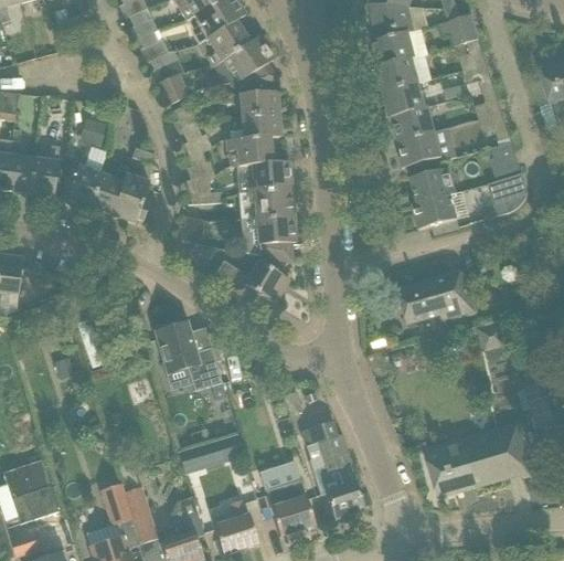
[(0,0),(0,14),(2,21),(10,20),(6,7),(20,2),(19,0),(0,0)]
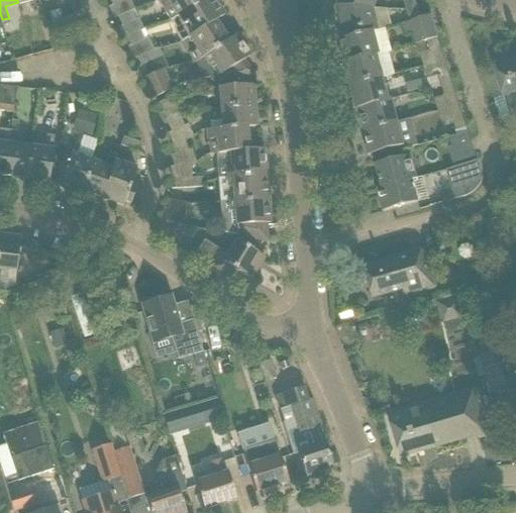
[(117,13),(130,8),(133,7),(130,0),(111,0),(112,3),(109,4),(114,15),(117,13)]
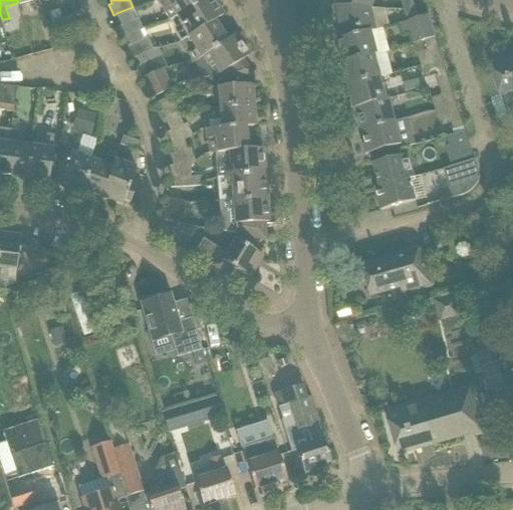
[(160,0),(170,17),(197,0),(160,0)]
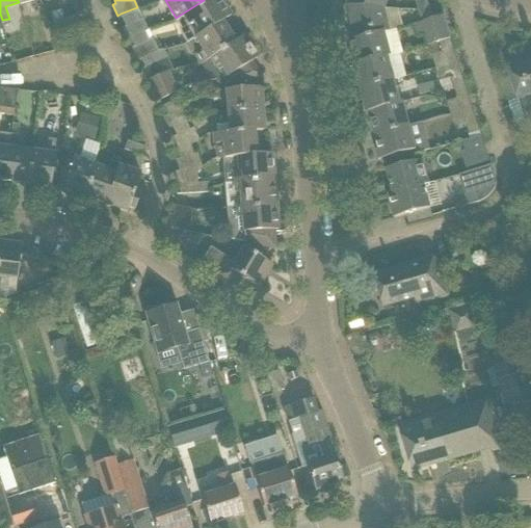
[(179,28),(186,40),(201,30),(201,31),(221,19),(231,12),(223,0),(204,0),(176,18),(176,19),(181,27),(179,28)]
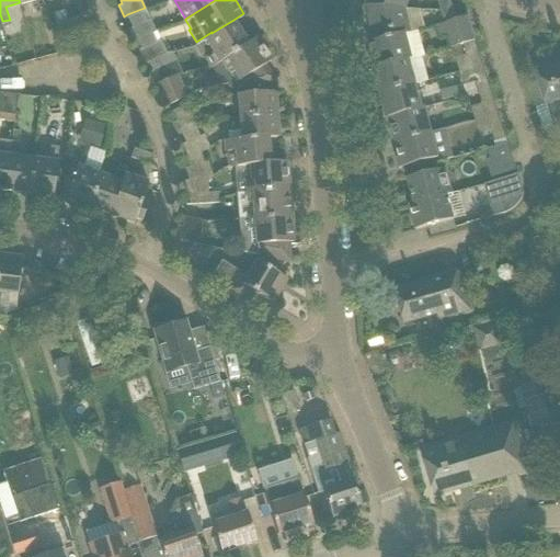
[(366,2),(376,37),(376,38),(407,30),(407,31),(412,30),(406,6),(366,2)]
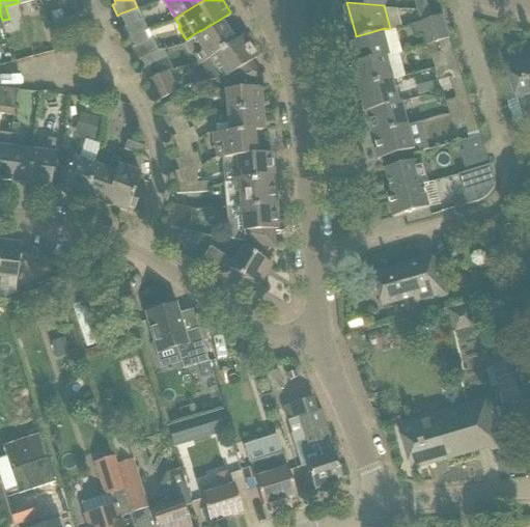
[(431,11),(429,2),(417,5),(420,15),(431,11)]
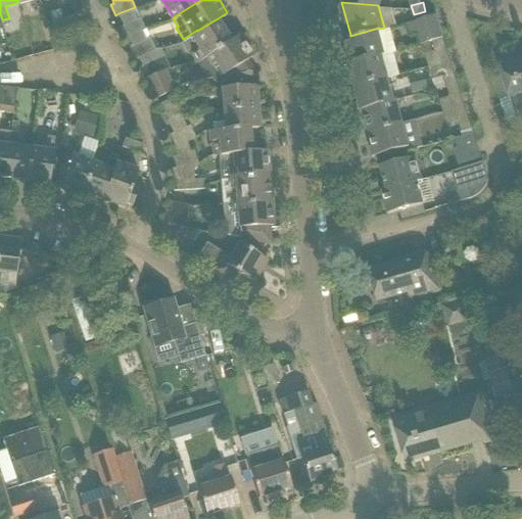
[(129,34),(142,29),(145,27),(139,16),(136,17),(132,8),(119,13),(124,24),(120,25),(125,36),(129,34)]
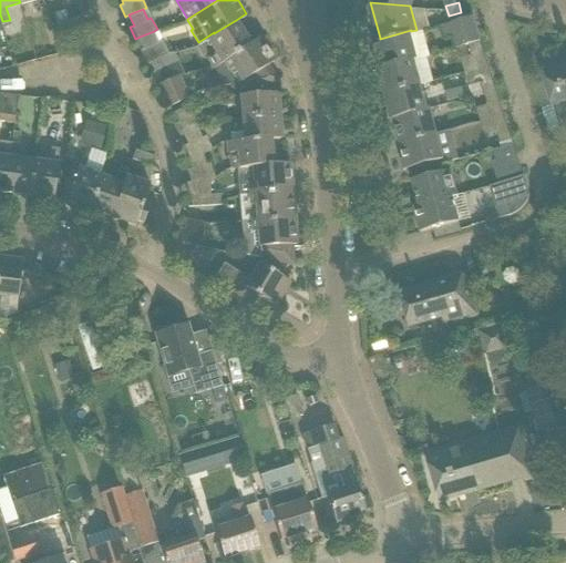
[(469,41),(469,42),(481,38),(473,12),(450,20),(458,45),(469,41)]
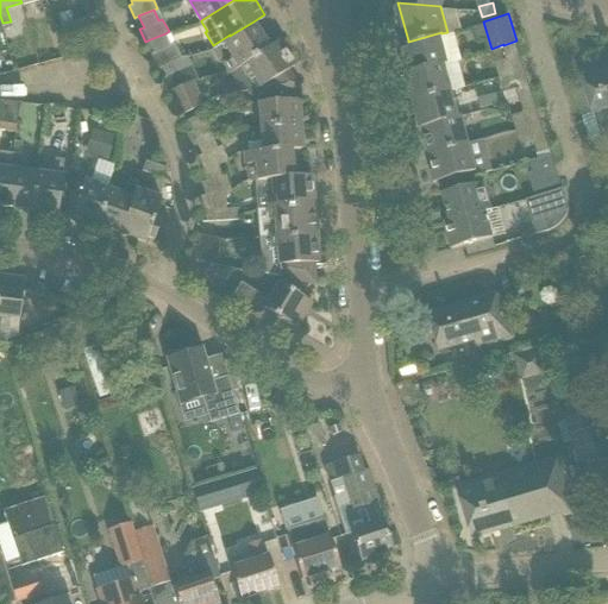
[(55,24),(57,35),(91,25),(88,14),(55,24)]
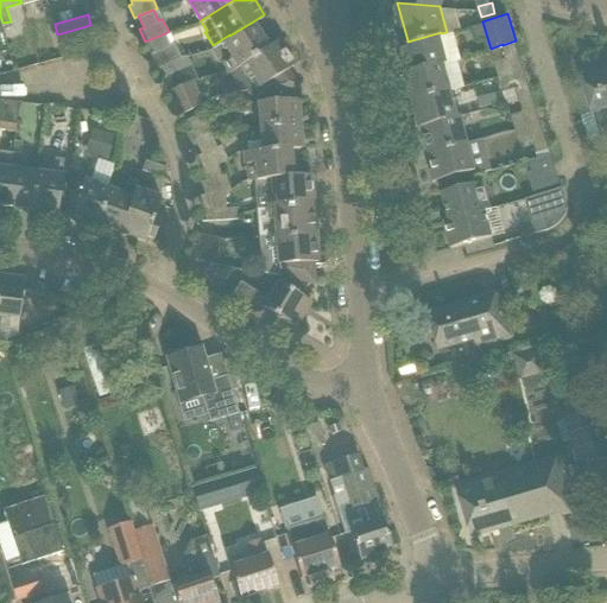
[(222,59),(231,71),(269,45),(267,44),(253,21),(229,36),(229,35),(213,45),(210,46),(220,61),(222,59)]
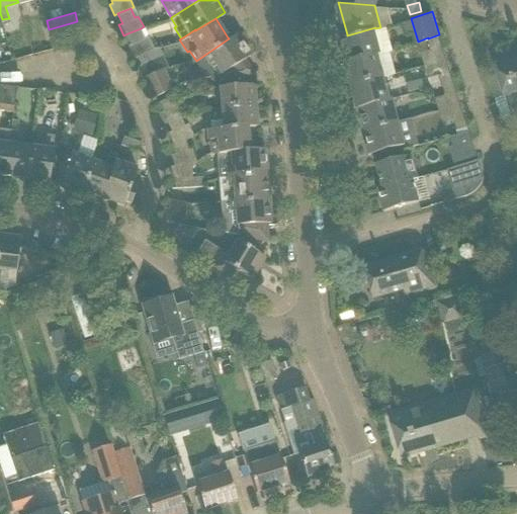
[(342,35),(348,59),(348,61),(378,53),(378,52),(381,52),(375,28),(375,27),(347,35),(347,34),(342,35)]
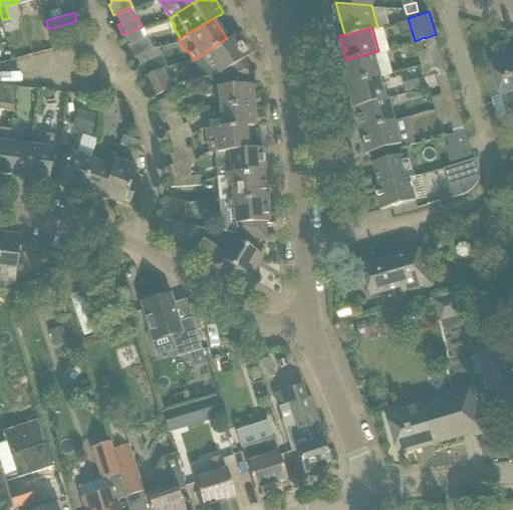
[(136,53),(149,48),(152,46),(146,35),(144,37),(140,28),(126,33),(131,43),(126,44),(132,55),(136,53)]
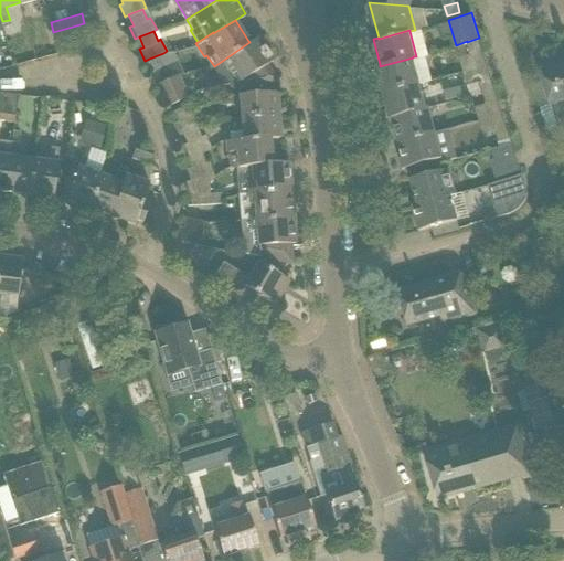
[(277,76),(267,62),(274,57),(258,34),(248,41),(249,42),(224,60),(230,69),(234,65),(242,78),(242,85),(266,84),(277,76)]
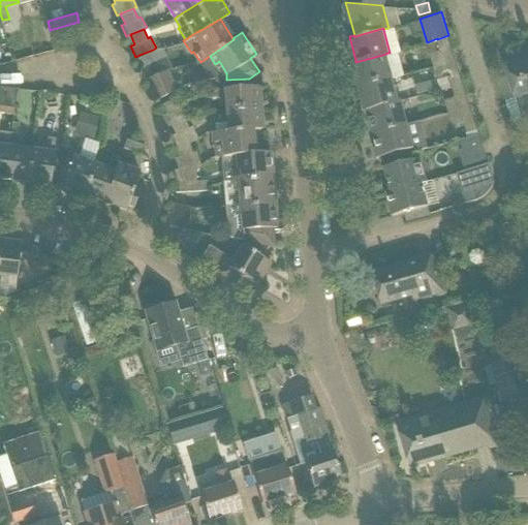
[(430,53),(434,65),(456,59),(448,35),(437,39),(440,50),(430,53)]
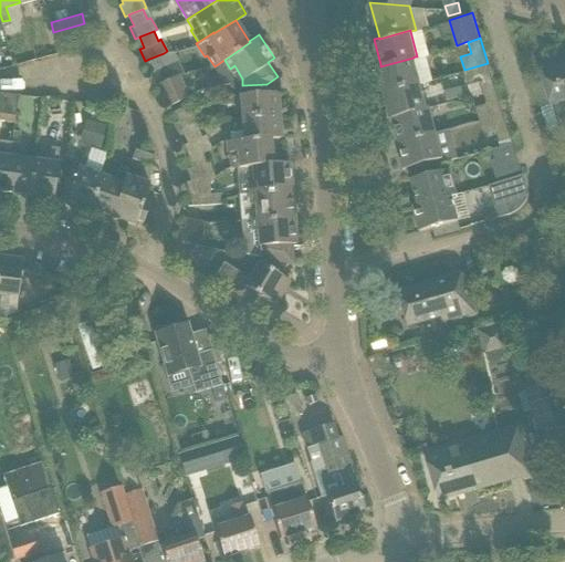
[(171,61),(178,58),(174,48),(167,51),(164,53),(149,59),(154,69),(150,71),(156,83),(159,81),(174,74),(177,72),(171,61)]
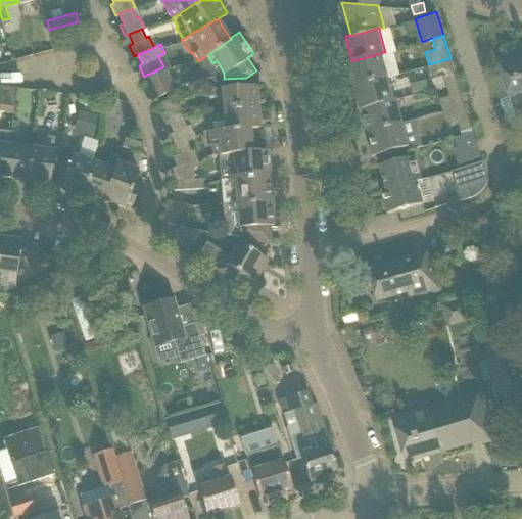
[(503,74),(494,77),(502,97),(508,95),(513,112),(521,108),(521,53),(514,56),(512,51),(496,56),(503,74)]
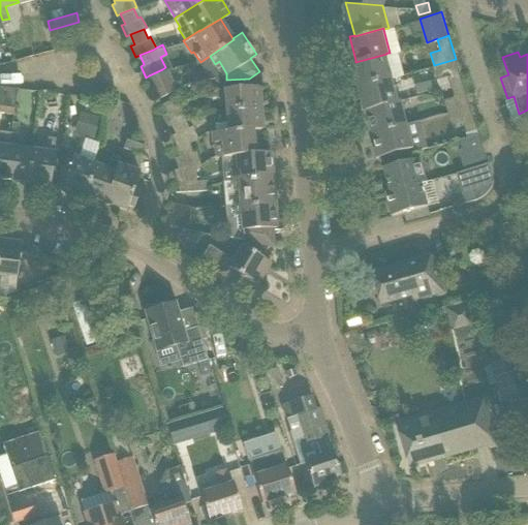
[(352,61),(359,86),(393,76),(386,54),(355,62),(355,60),(352,61)]
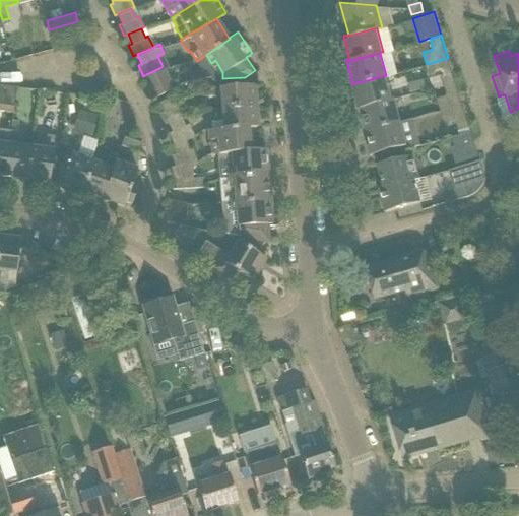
[(441,72),(444,83),(456,80),(452,68),(448,58),(427,64),(430,75),(441,72)]
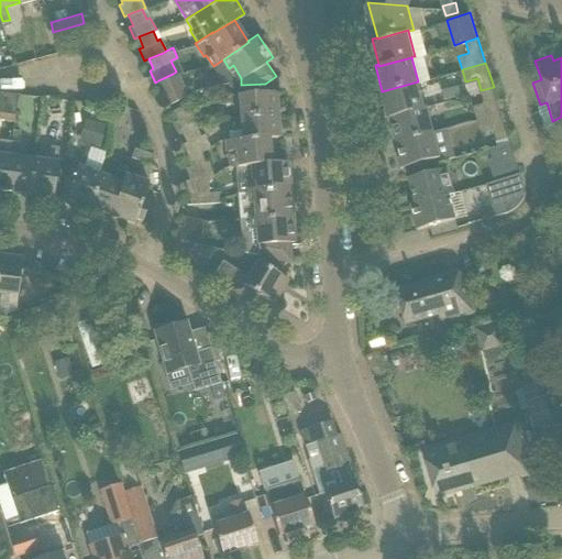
[(173,74),(158,80),(164,90),(158,92),(164,106),(186,96),(180,83),(177,84),(173,74)]
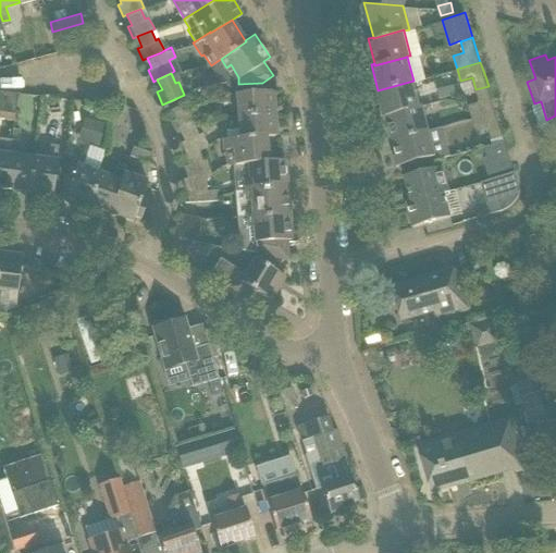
[(387,114),(420,106),(420,103),(414,81),(378,90),(384,114),(387,114)]
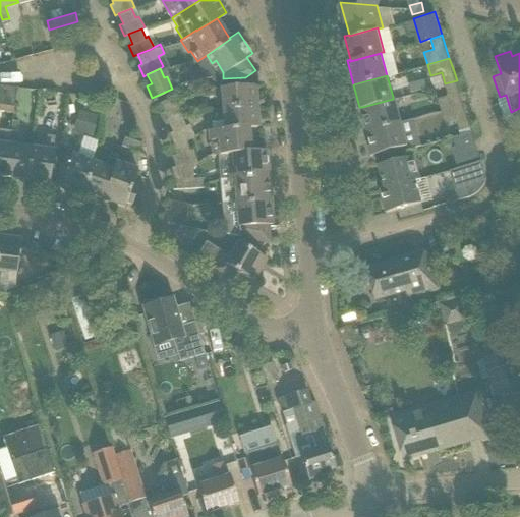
[(429,76),(417,79),(419,89),(431,85),(429,76)]
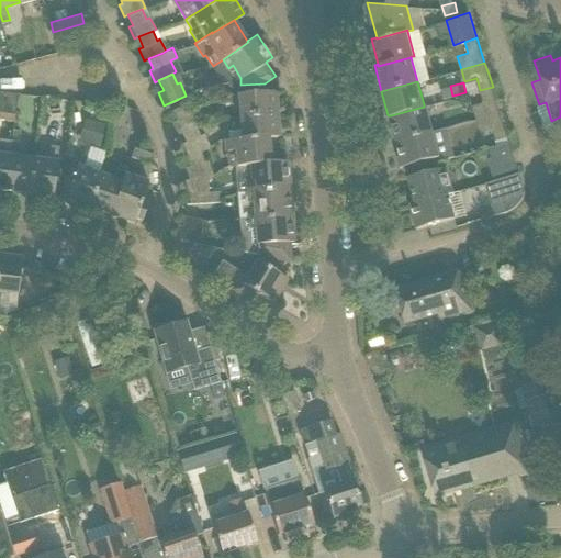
[(472,105),(477,119),(501,111),(493,87),(480,90),(484,102),(472,105)]
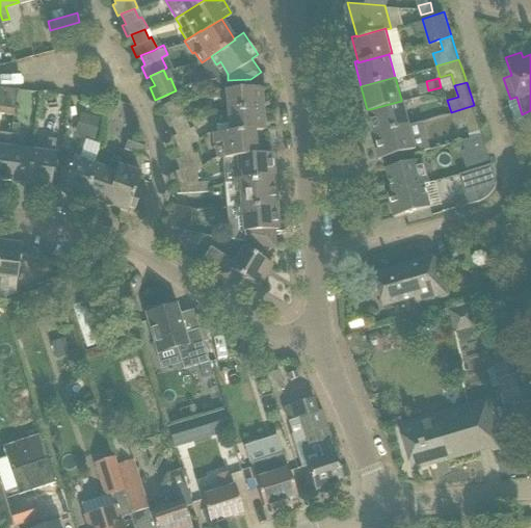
[(0,104),(15,106),(18,87),(0,84),(0,104)]
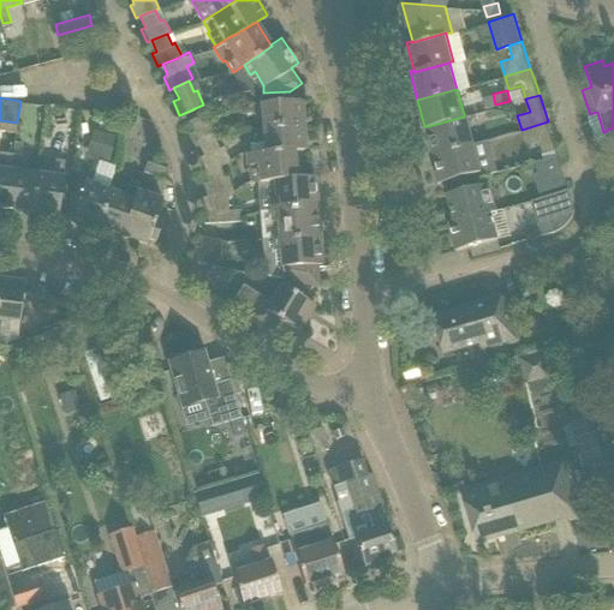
[(261,100),(263,127),(304,124),(302,97),(261,100)]
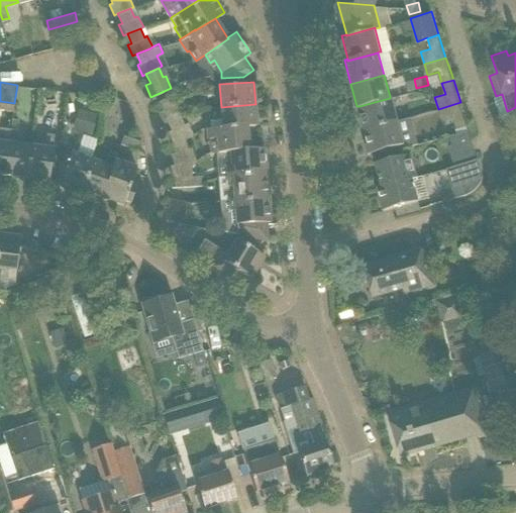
[(158,100),(162,109),(175,103),(171,94),(158,100)]
